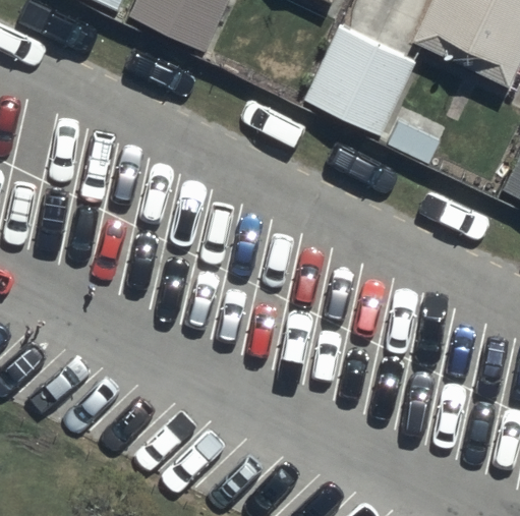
[(90,0),(117,13),(123,0),(90,0)]
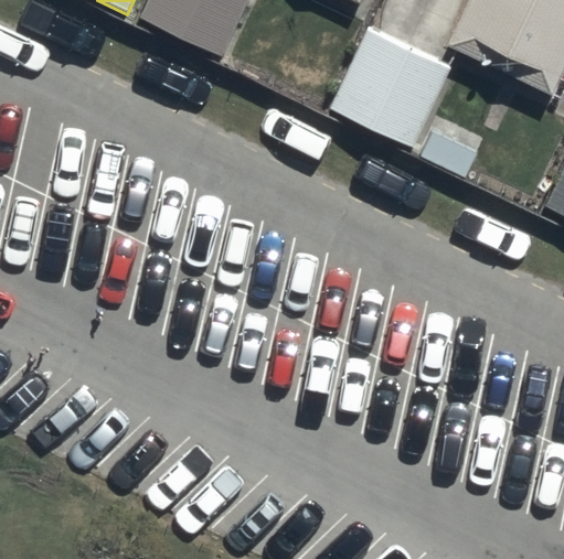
[(146,0),(138,17),(221,58),(249,0),(146,0)]
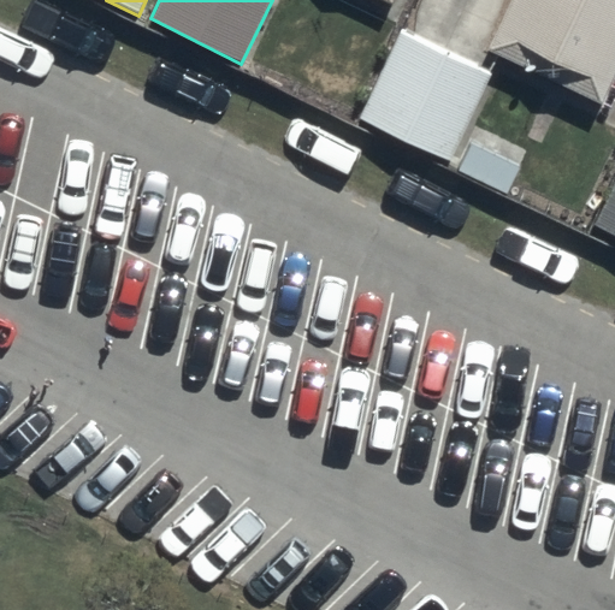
[(509,0),(486,49),(599,105),(614,72),(614,0),(509,0)]
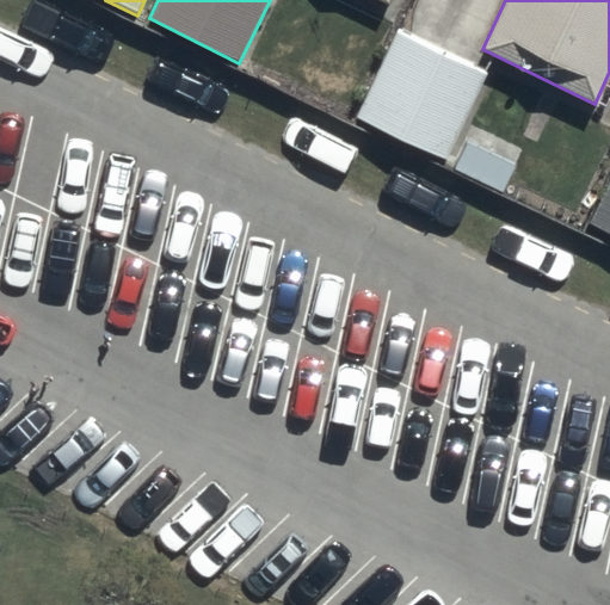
[(401,28),(357,115),(445,160),(457,136),(472,143),(488,111),(473,104),(490,72),(401,28)]
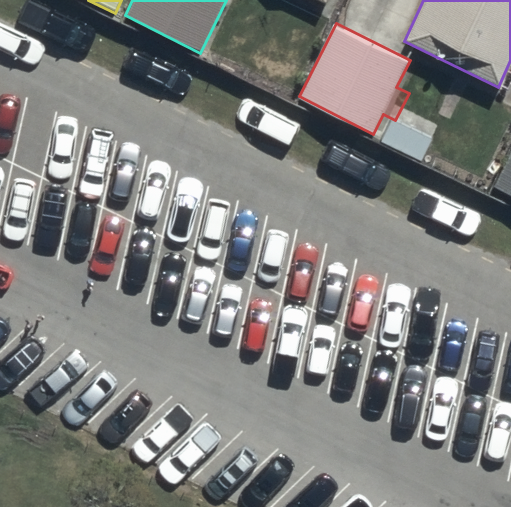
[(510,139),(489,188),(510,198),(510,139)]
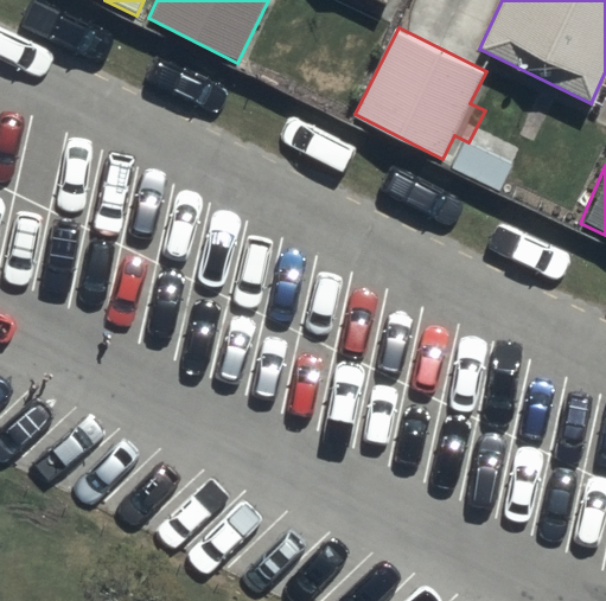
All buildings are outlined.
